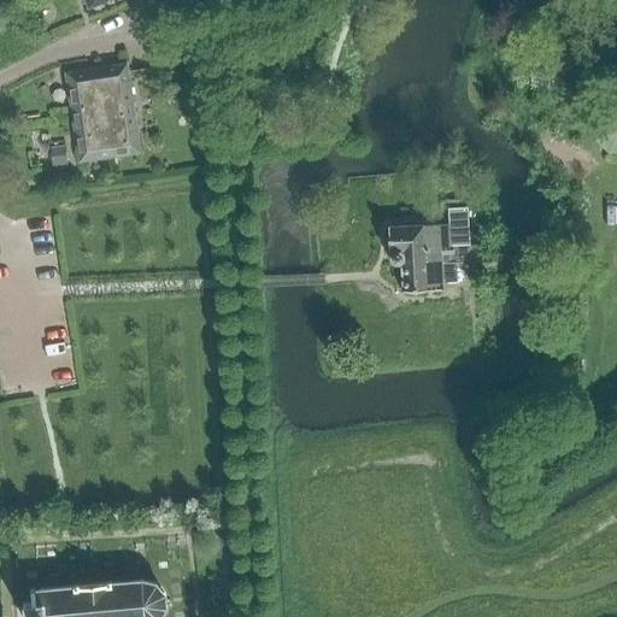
[(64,74),(69,104),(78,163),(109,158),(139,153),(130,95),(125,64),(64,74)]
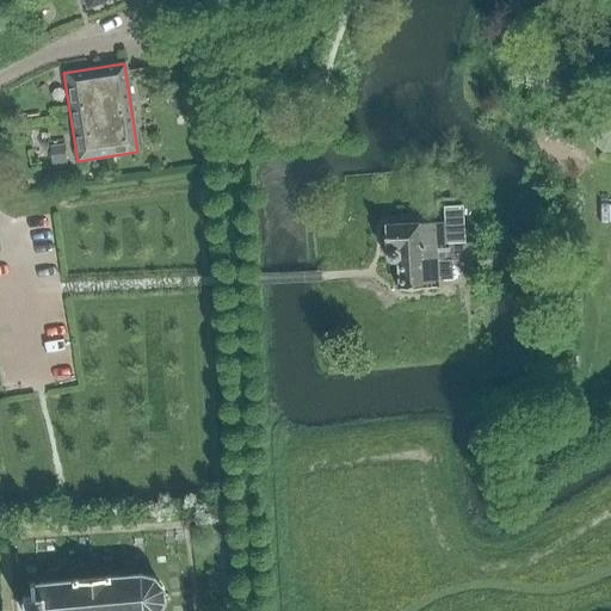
[(610,109),(602,109),(587,122),(588,142),(602,154),(610,153),(610,109)]
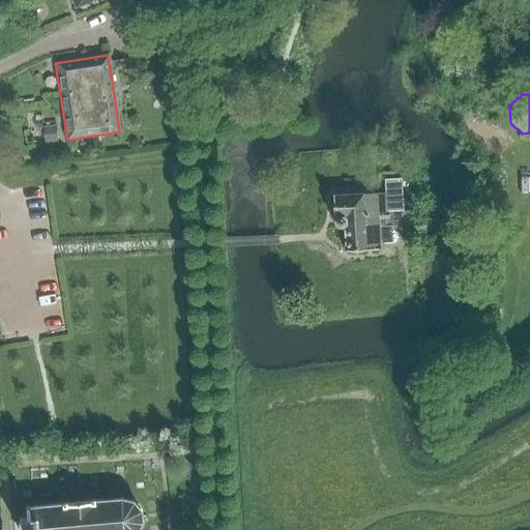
[(57,143),(55,127),(39,128),(40,145),(57,143)]
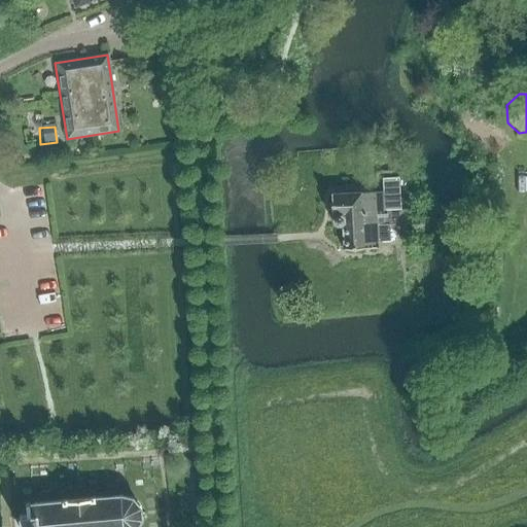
[(401,224),(399,189),(329,195),(331,217),(334,217),(334,225),(342,224),(343,249),(377,248),(377,242),(390,241),(389,224),(401,224)]
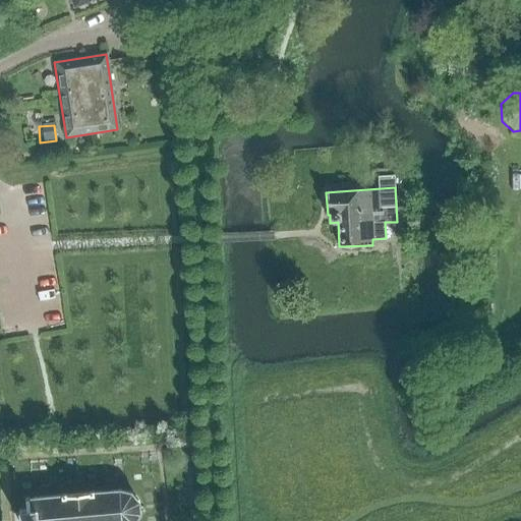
[(193,413),(186,413),(187,433),(194,432),(193,413)]
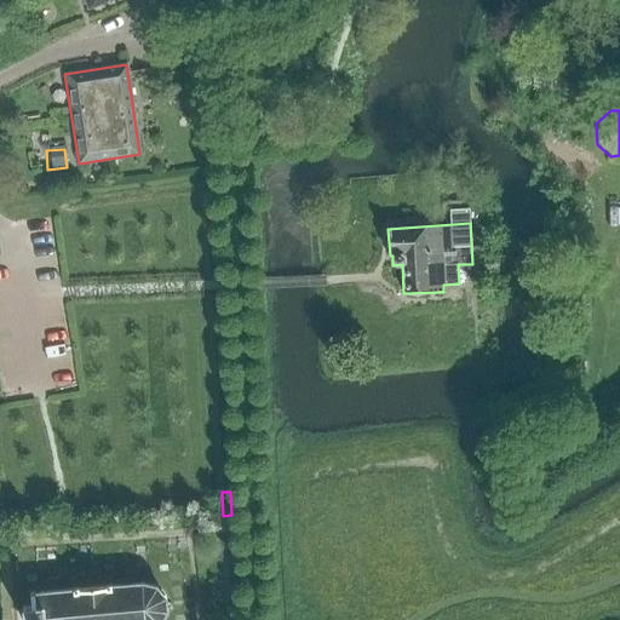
[(165,613),(166,610),(165,610),(164,600),(165,600),(164,597),(162,597),(155,587),(142,584),(141,584),(141,585),(109,587),(109,586),(107,586),(107,587),(76,590),(74,590),(74,591),(32,595),(30,595),(32,607),(23,608),(24,618),(24,619),(160,619),(164,613),(165,613)]
